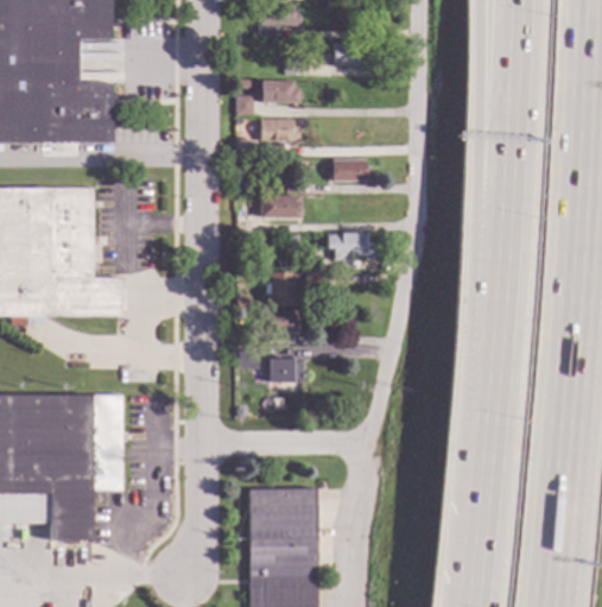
[(113,0),(114,39),(81,39),(81,83),(115,83),(114,143),(0,141),(0,0),(113,0)]
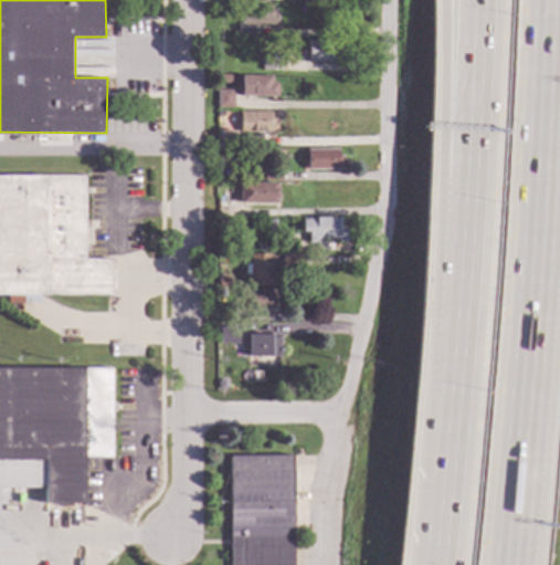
[(276,11),(281,11),(281,24),(243,24),(243,4),(276,4),(276,11)]
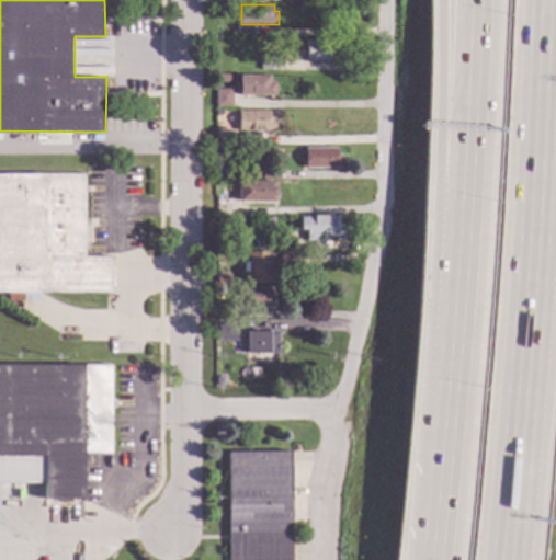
[(340,47),(345,47),(345,60),(309,60),(309,40),(340,40),(340,47)]
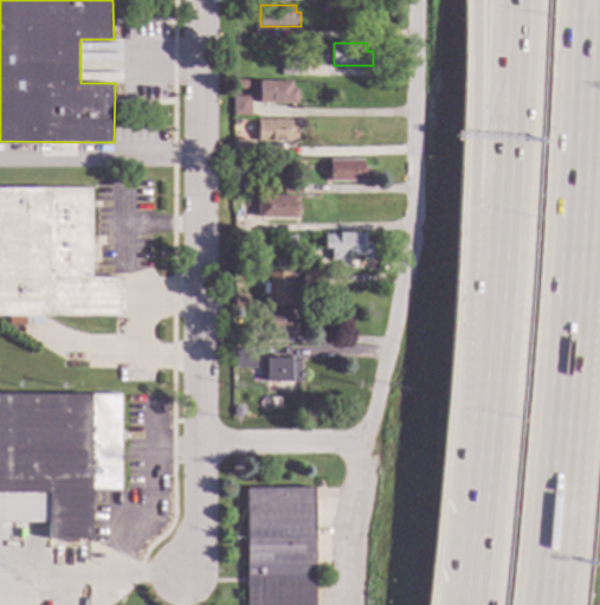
[(295,89),(301,89),(301,103),(272,103),(272,105),(268,105),(268,103),(263,103),(263,81),(295,81),(295,89)]
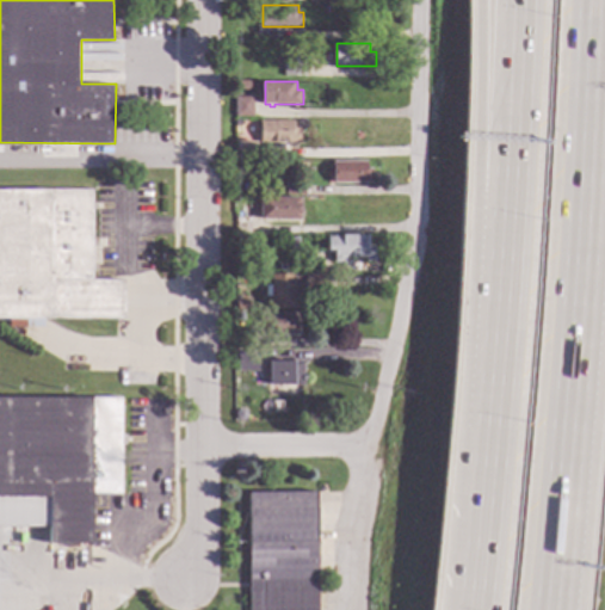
[(257,115),(239,115),(239,96),(257,97),(257,115)]
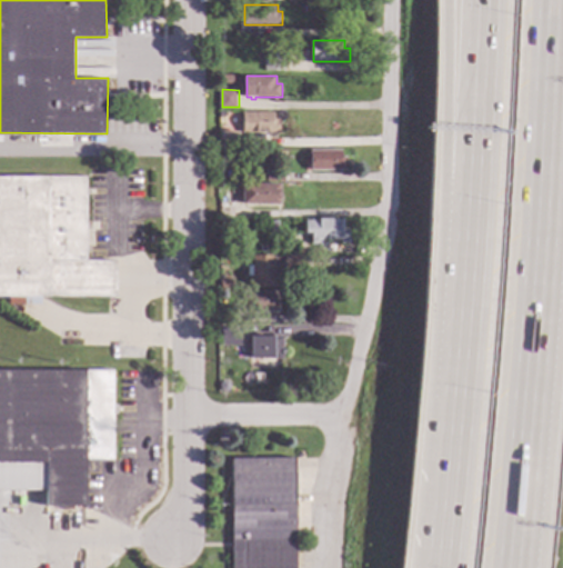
[(277,119),(282,119),(282,132),(245,132),(245,111),(277,111),(277,119)]
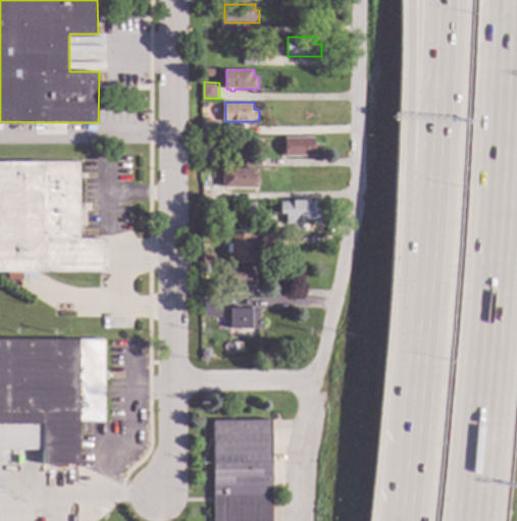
[(315,145),(320,145),(320,155),(315,155),(315,156),(287,156),(287,137),(316,137),(315,145)]
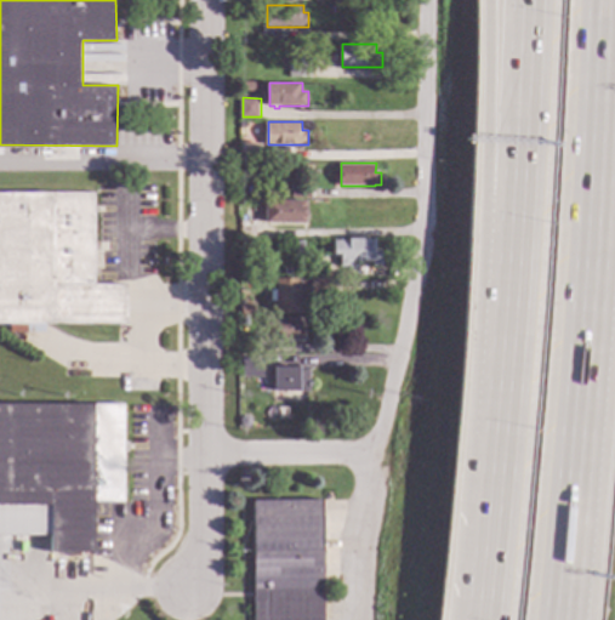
[(313,197),(294,197),(294,182),(313,182),(313,197)]
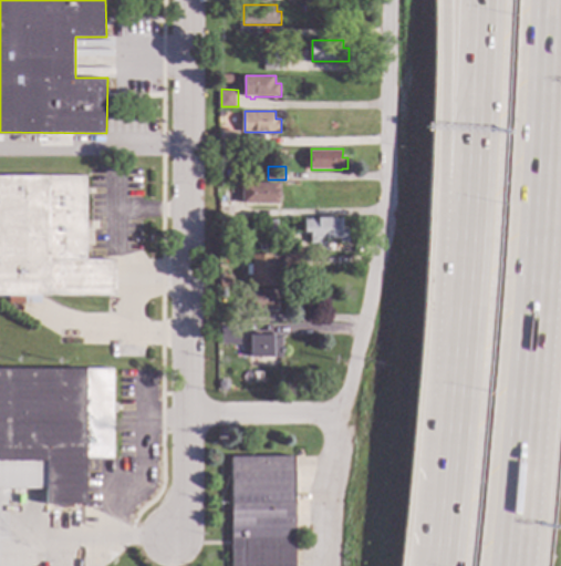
[(237,177),(228,177),(227,170),(236,168),(237,177)]
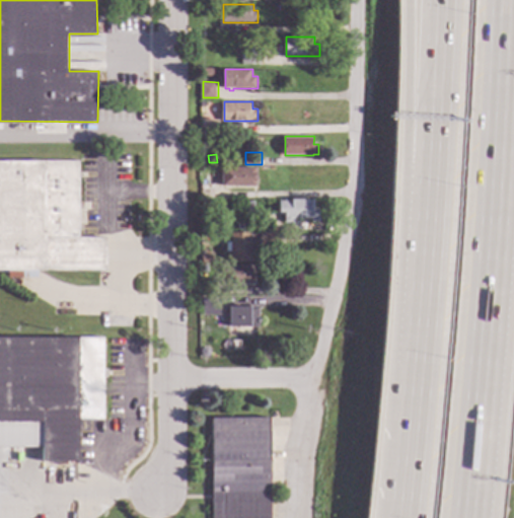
[(81,237),(107,237),(107,270),(40,270),(40,277),(10,277),(10,271),(0,270),(0,159),(81,160),(81,237)]
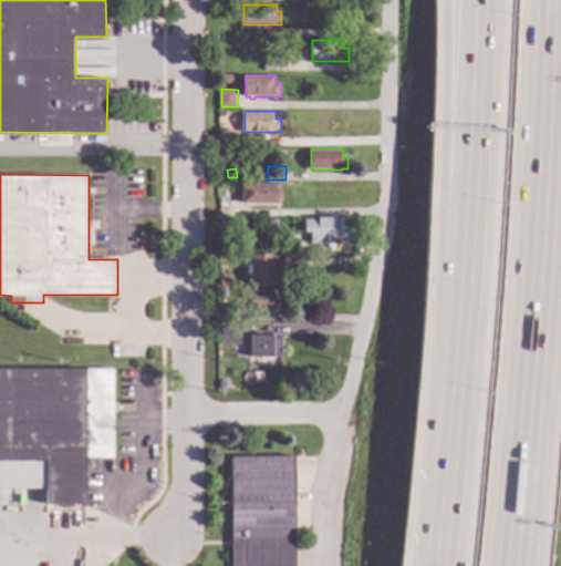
[(281,203),(243,203),(243,198),(237,198),(237,189),(230,189),(230,183),(281,183),(281,203)]
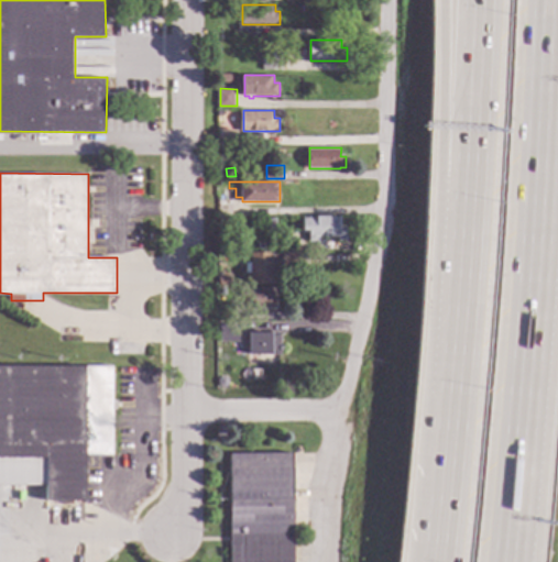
[(340,226),(347,226),(347,241),(339,241),(340,237),(320,237),(320,241),(310,241),(310,231),(304,231),(304,217),(310,217),(310,216),(341,216),(340,226)]
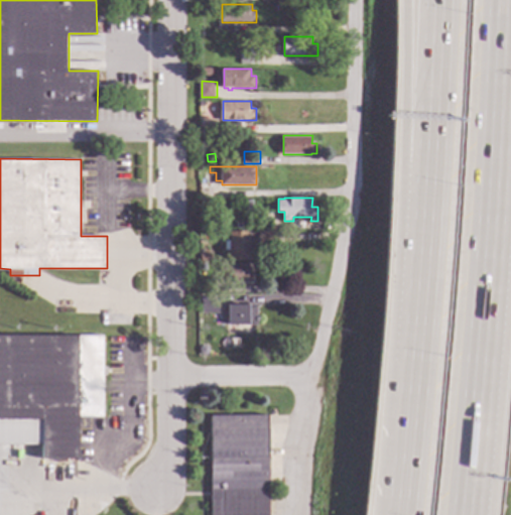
[(254,208),(246,208),(246,201),(254,200),(254,208)]
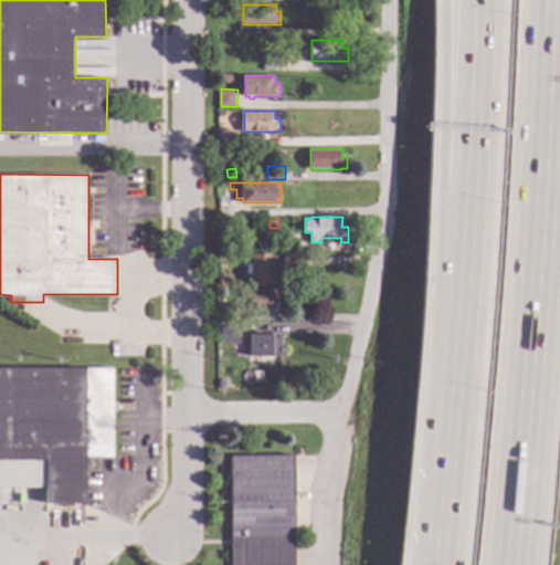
[(273,271),(280,271),(280,284),(254,284),(254,273),(249,273),(249,263),(254,263),(254,253),(273,253),(273,271)]
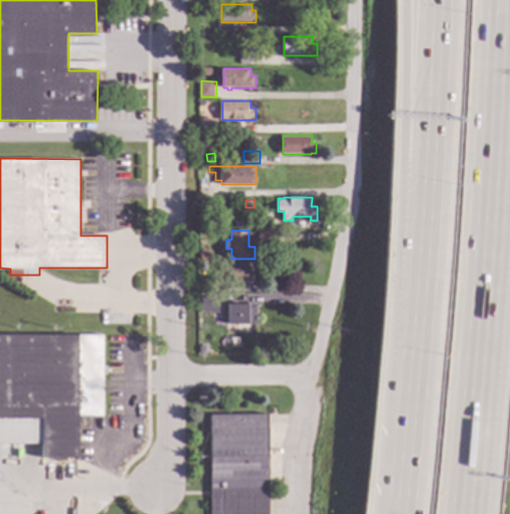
[(280,244),(260,245),(260,231),(280,230),(280,244)]
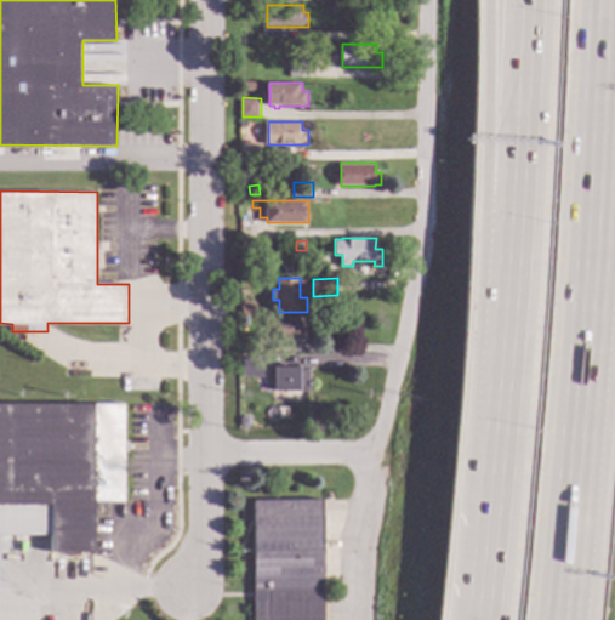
[(256,314),(244,313),(244,305),(257,305),(256,314)]
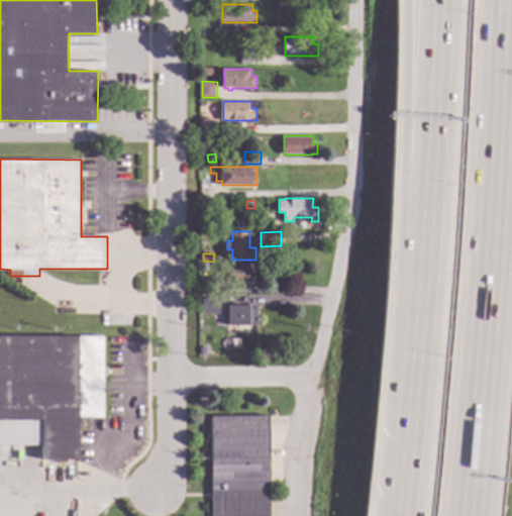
[(250,270),(256,270),(256,283),(221,283),(221,263),(250,264),(250,270)]
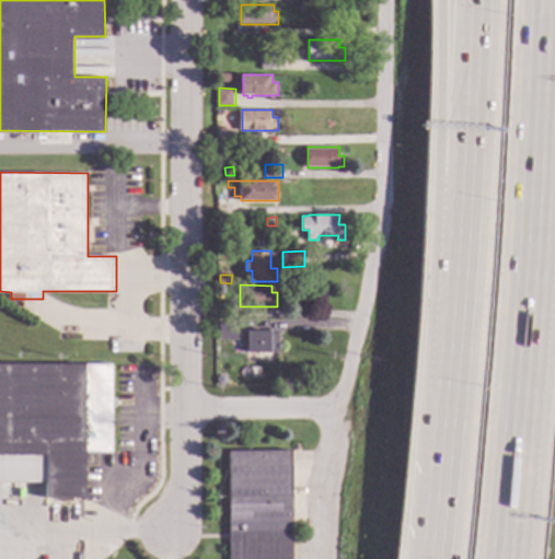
[(240,339),(221,339),(221,322),(240,322),(240,339)]
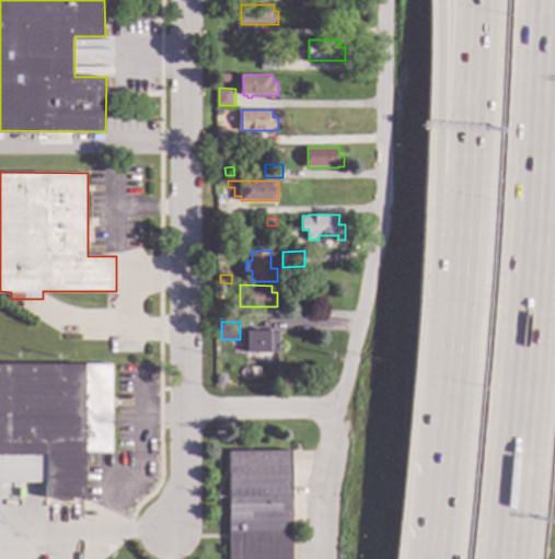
[(280,353),(250,353),(250,330),(280,330),(280,353)]
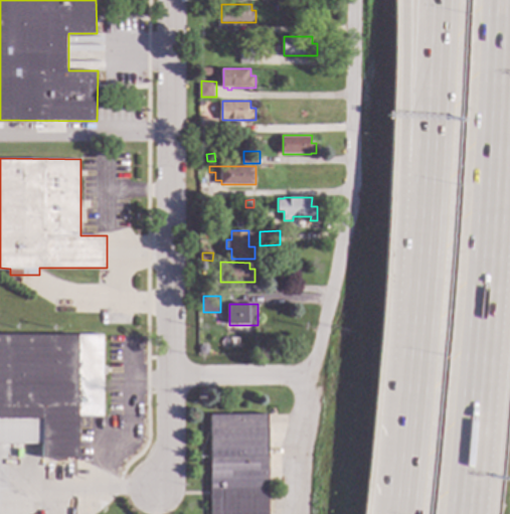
[(104,415),(78,415),(78,458),(43,458),(43,444),(0,443),(0,333),(105,334),(104,415)]
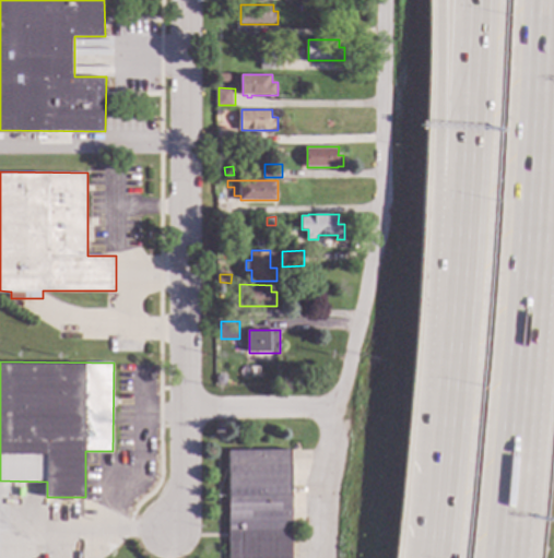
[(228,377),(228,382),(226,384),(221,384),(217,380),(217,377),(222,374),(226,374),(228,377)]
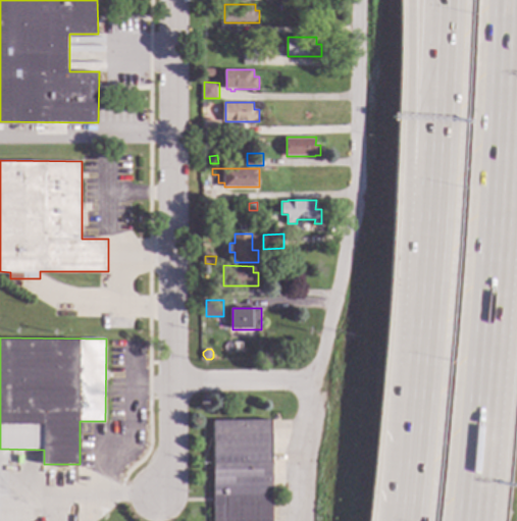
[(272,520),(214,520),(214,420),(271,419),(272,520)]
